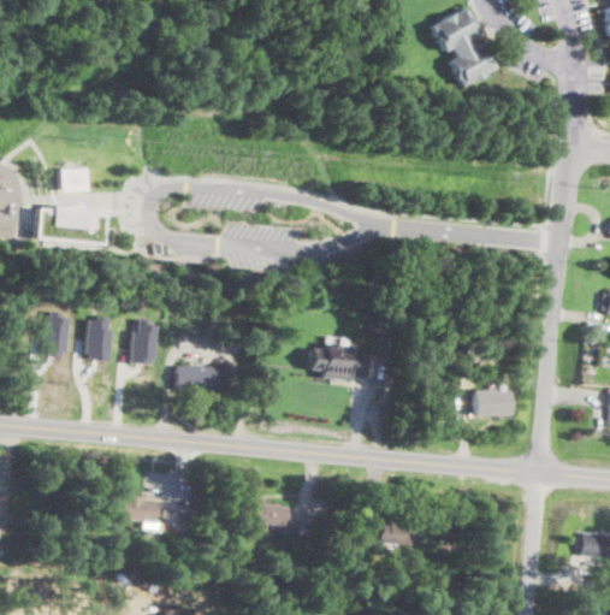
[(468,10),(472,16),(473,15),(478,24),(477,25),(481,35),(474,39),(475,42),(478,46),(479,47),(487,43),(491,51),(492,49),(498,61),(496,64),(499,70),(490,75),(491,76),(475,83),(465,88),(451,61),(457,59),(454,49),(444,54),(436,36),(437,35),(433,28),(445,22),(444,21),(457,15),(468,10)]
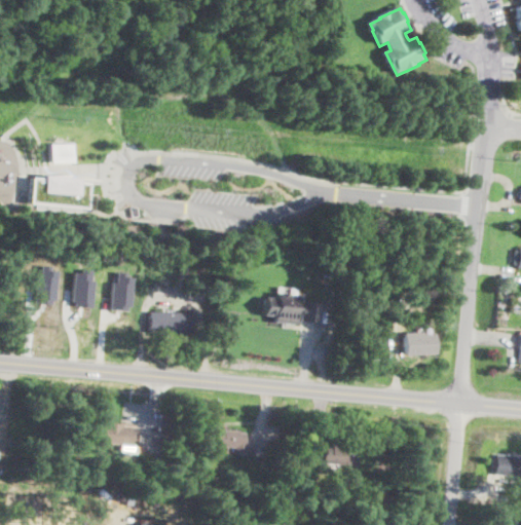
[(77,162),(53,163),(52,143),(76,143),(77,162)]
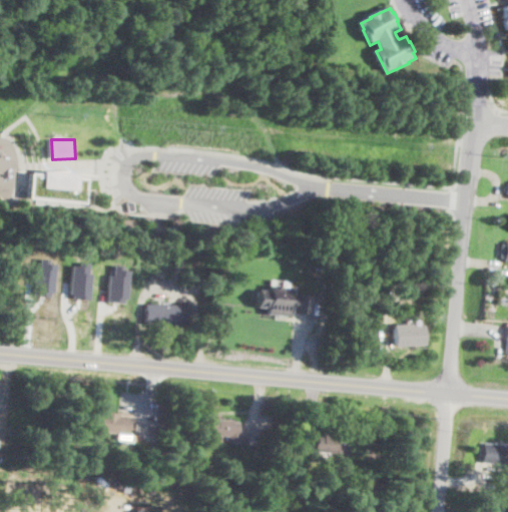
[(45,169),(56,170),(72,169),(72,172),(79,172),(78,176),(91,177),(88,203),(30,197),(33,172),(44,173),(45,169)]
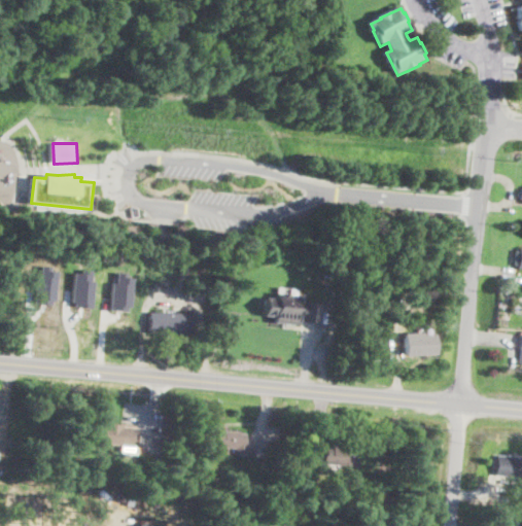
[(74,306),(95,308),(98,271),(77,270),(74,306)]
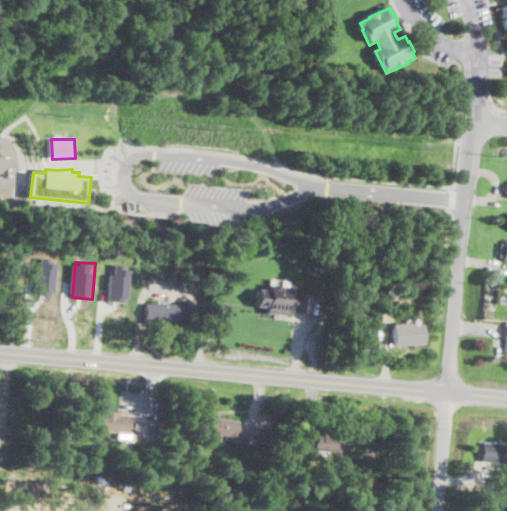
[(117,275),(111,275),(109,300),(130,302),(133,268),(117,267),(117,275)]
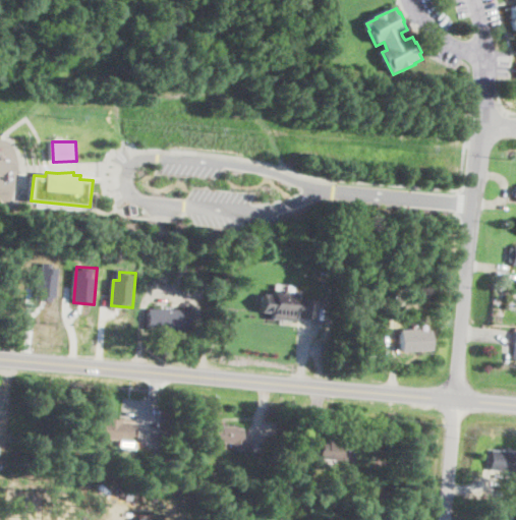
[(299,293),(299,298),(304,299),(321,300),(321,301),(319,321),(303,320),(302,320),(300,319),(301,313),(298,312),(297,323),(287,322),(283,322),(274,321),(275,314),(265,313),(267,294),(277,295),(277,291),(278,291),(299,293)]
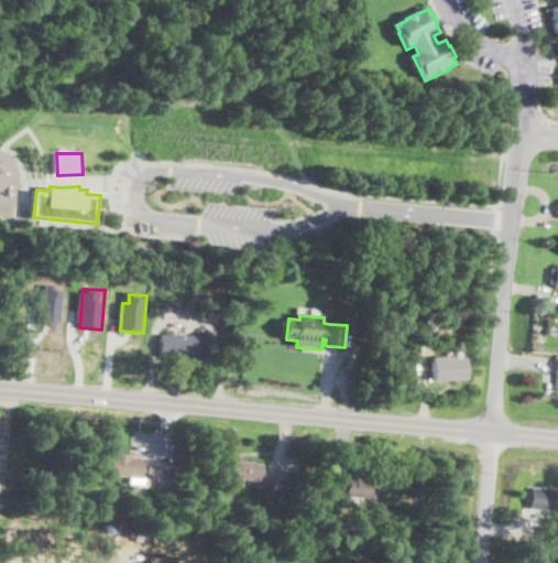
[(211,336),(210,359),(179,358),(176,358),(163,358),(163,335),(211,336)]
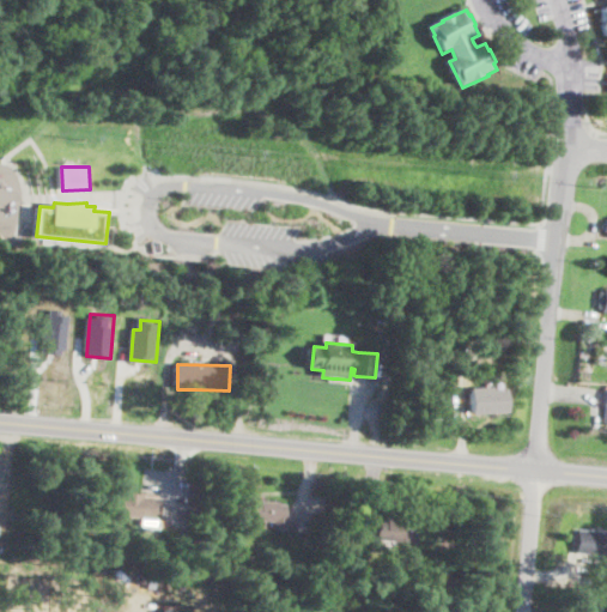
[(495,388),(495,391),(508,391),(510,391),(510,414),(503,414),(498,414),(474,414),(474,410),(474,398),(474,397),(474,388),(490,388),(495,388)]
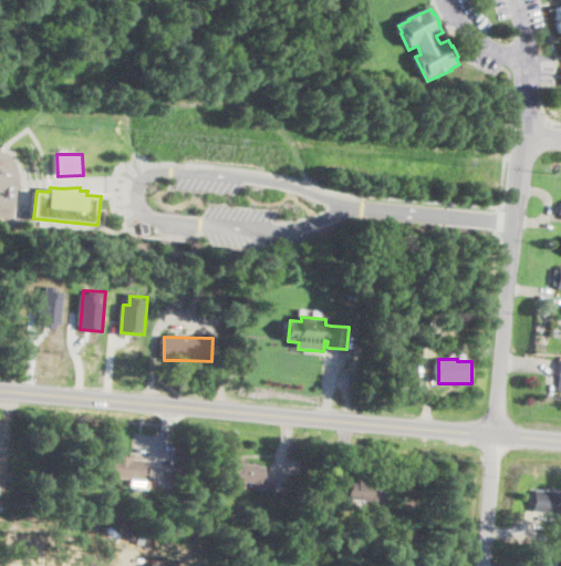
[(137,469),(137,472),(112,470),(113,455),(137,458),(137,462),(137,467),(137,469)]
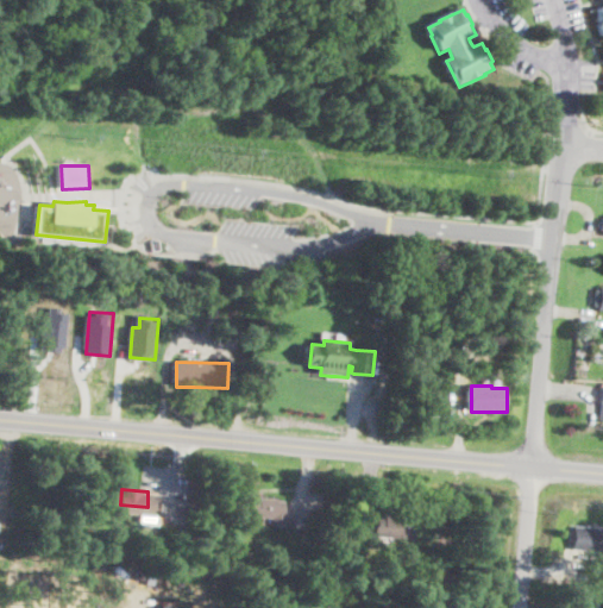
[(282,500),(282,501),(289,502),(288,518),(290,518),(289,528),(275,527),(275,526),(276,519),(268,519),(253,516),(256,500),(263,500),(264,497),(265,497),(269,499),(282,500)]
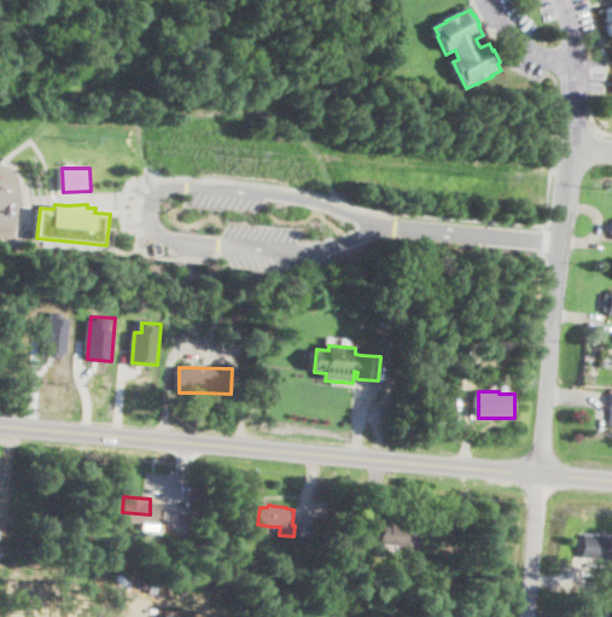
[(418,525),(418,529),(427,530),(425,547),(417,546),(417,548),(409,548),(409,547),(404,547),(395,546),(383,543),(383,542),(385,527),(385,525),(394,527),(394,522),(418,525)]
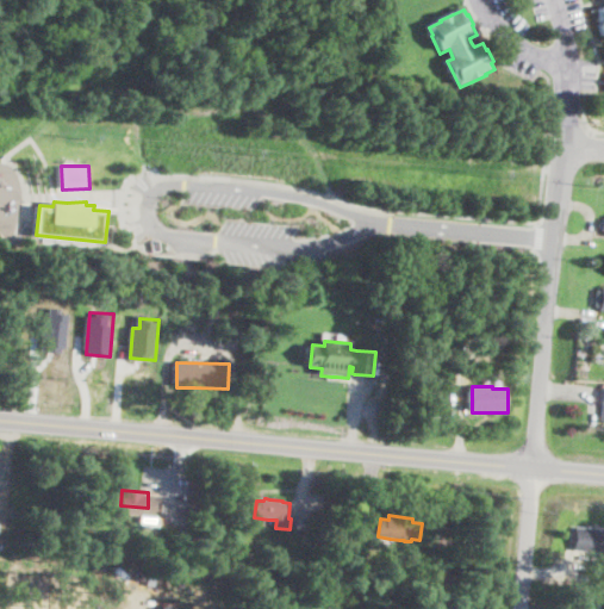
[(603,553),(599,553),(589,552),(585,552),(577,551),(578,528),(603,530),(603,553)]
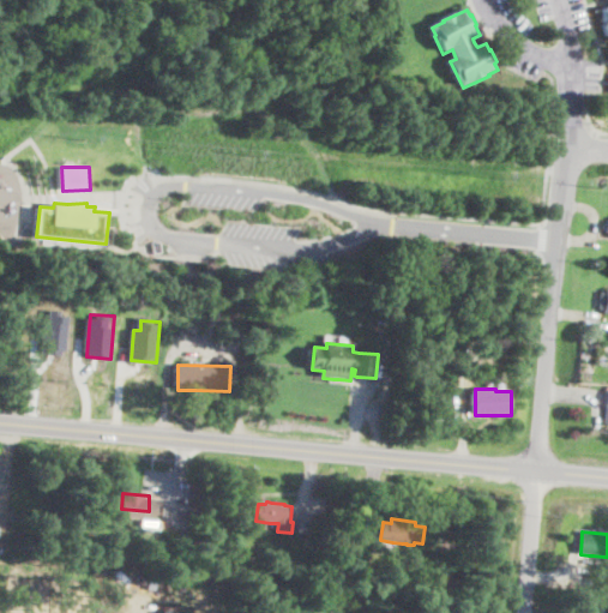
[(461,564),(459,577),(449,577),(450,564),(461,564)]
